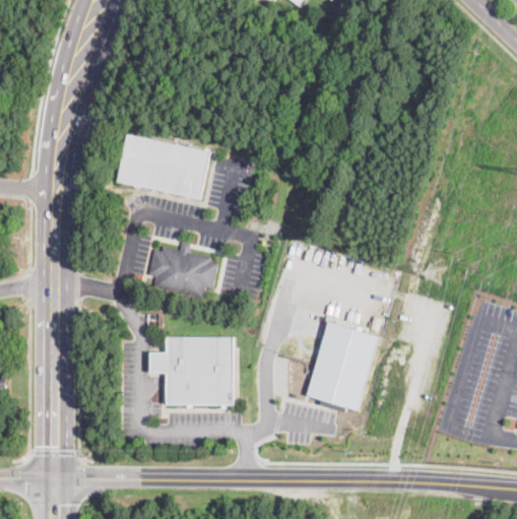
[(305,0),(300,8),(288,0),(305,0)]
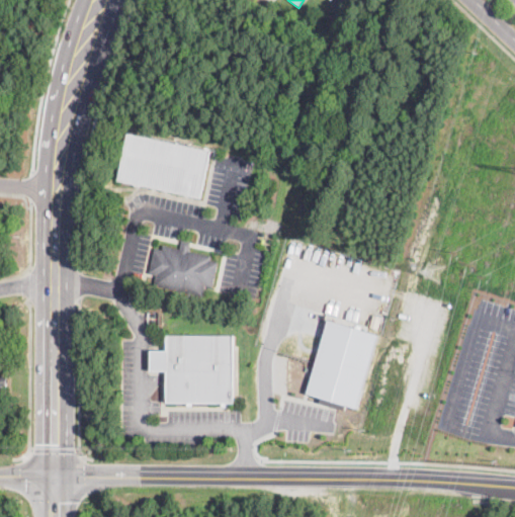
[(207,152),(197,198),(114,181),(124,134),(207,152)]
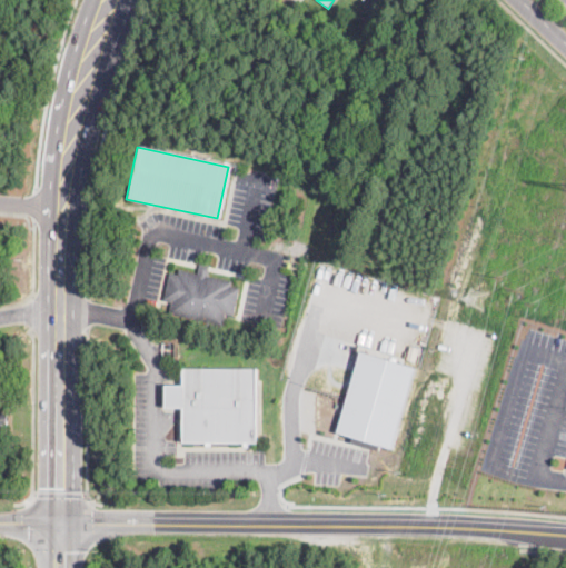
[(206,272),(205,277),(229,281),(229,287),(237,288),(231,317),(222,315),(220,326),(167,315),(169,304),(161,301),(167,273),(176,275),(176,270),(196,275),(197,266),(207,267),(206,272)]
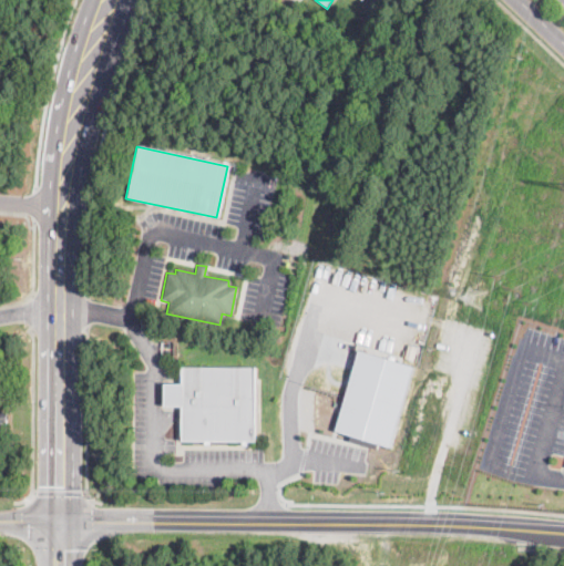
[(357,349),(334,431),(388,448),(411,366),(357,349)]
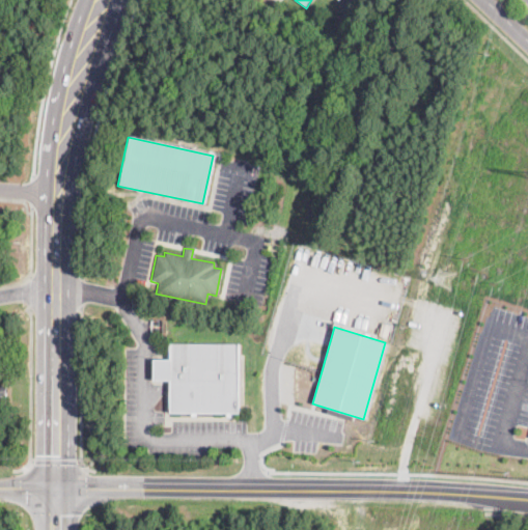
[(189,414),(169,414),(169,381),(168,360),(168,344),(239,344),(239,414),(189,414)]
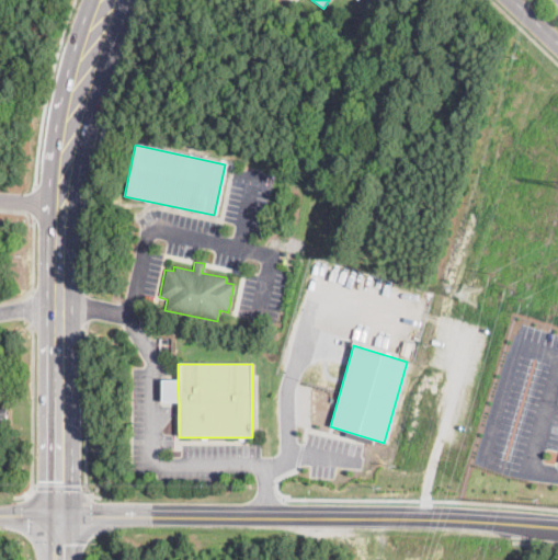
[(163,402),(161,402),(161,380),(178,380),(179,402),(163,402)]
